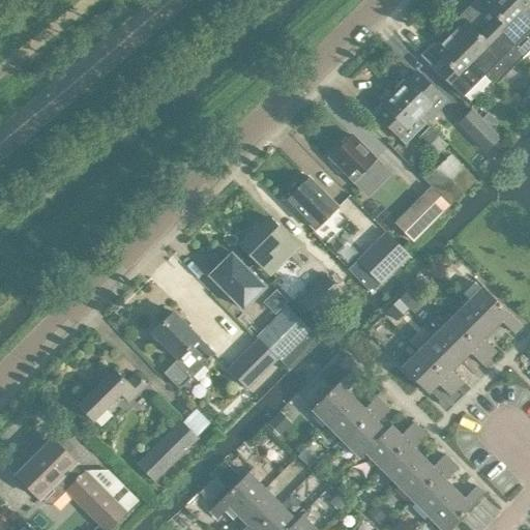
[(521,59),(529,50),(529,20),(509,0),(486,0),(483,3),(479,0),(476,0),(469,8),(511,50),(521,59)]
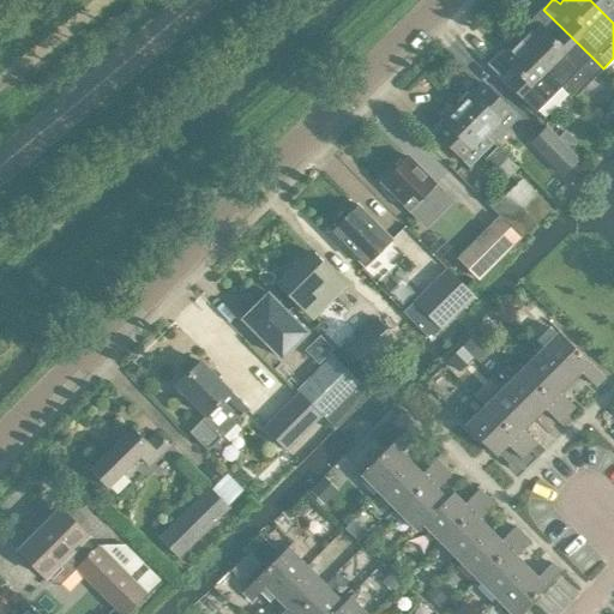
[(613,0),(590,0),(613,23),(613,0)]
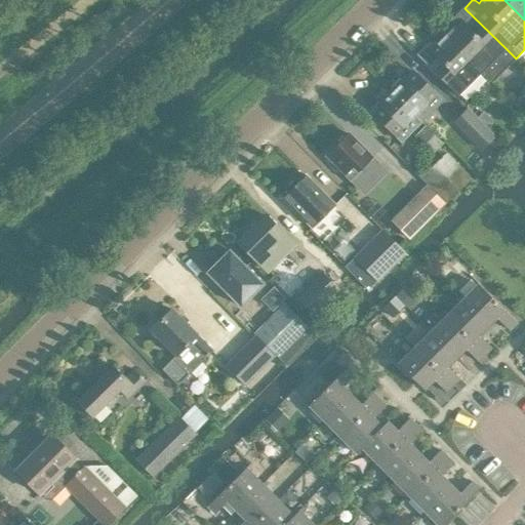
[(492,82),(516,58),(507,49),(465,8),(455,17),(460,22),(446,36),(483,73),(492,82)]
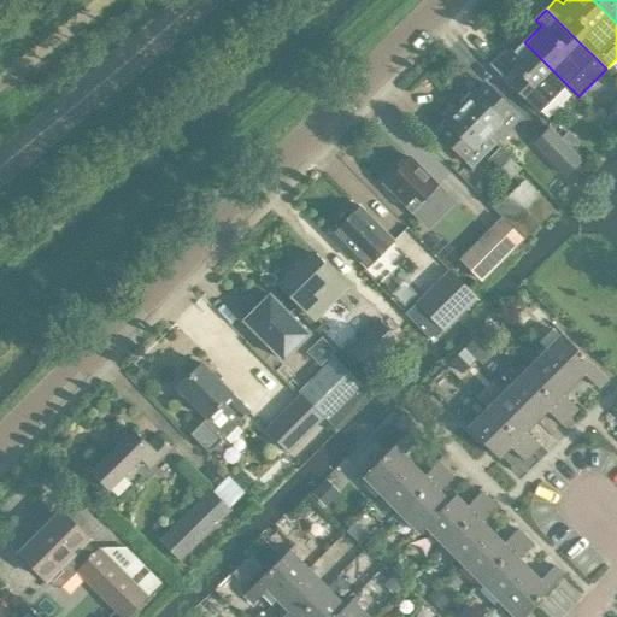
[(568,86),(524,42),(507,60),(501,54),(491,66),(540,115),(568,86)]
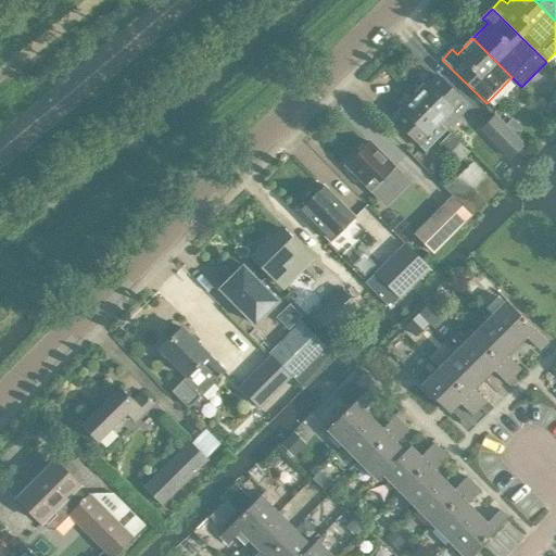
[(428,83),(414,96),(440,122),(454,109),(452,106),(459,98),(438,76),(430,85),(428,83)]
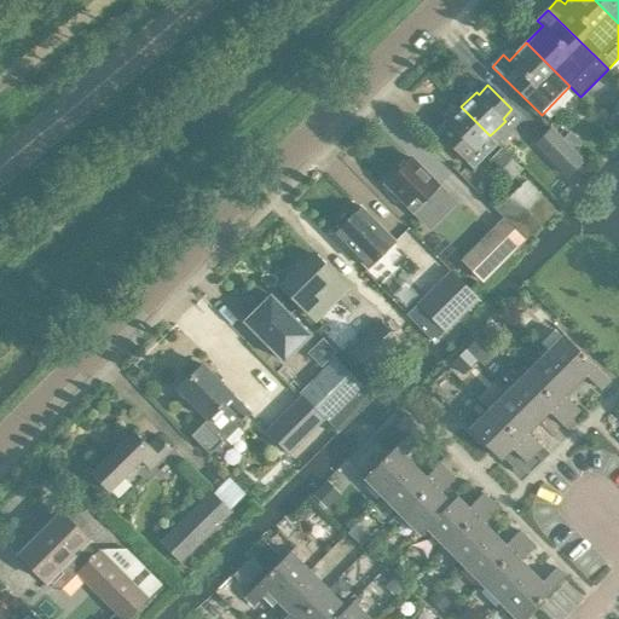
[(497,143),(490,136),(461,106),(446,122),(449,125),(439,134),(473,168),(497,143)]
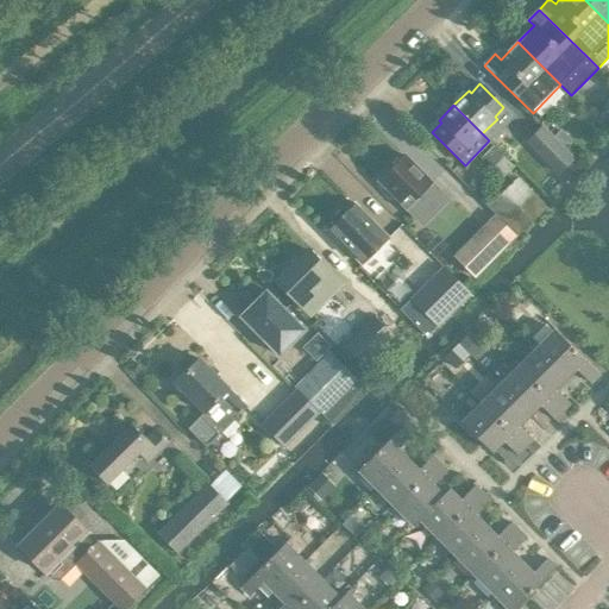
[(573,158),(542,127),(527,143),(558,174),(573,158)]
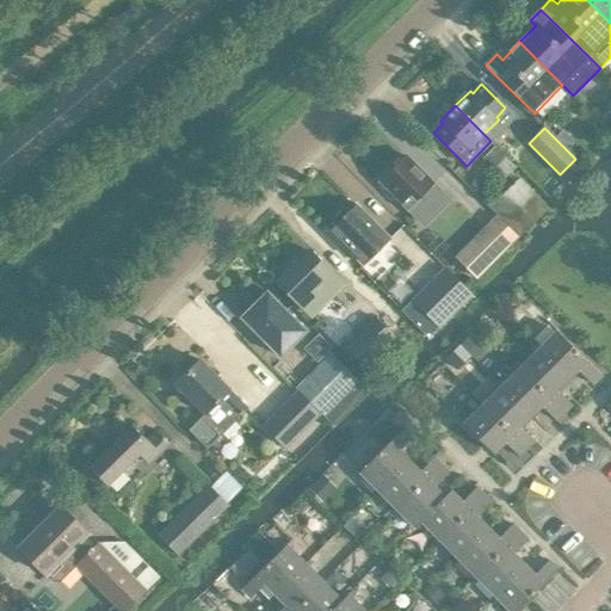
[(514,166),(501,153),(494,147),(485,158),(505,177),(514,166)]
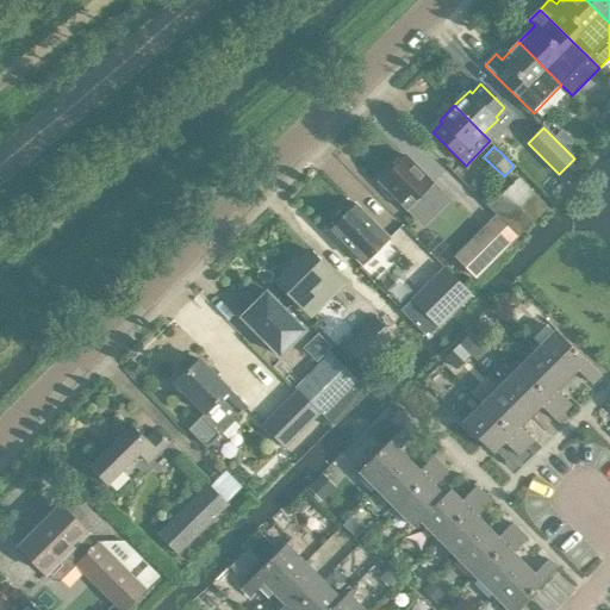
[(406,209),(431,184),(404,155),(379,180),(406,209)]
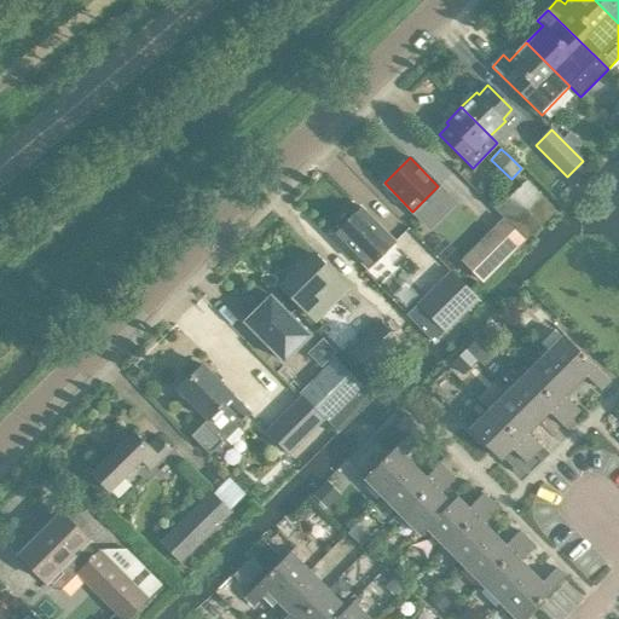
[(554,210),(526,181),(497,209),(525,238),(554,210)]
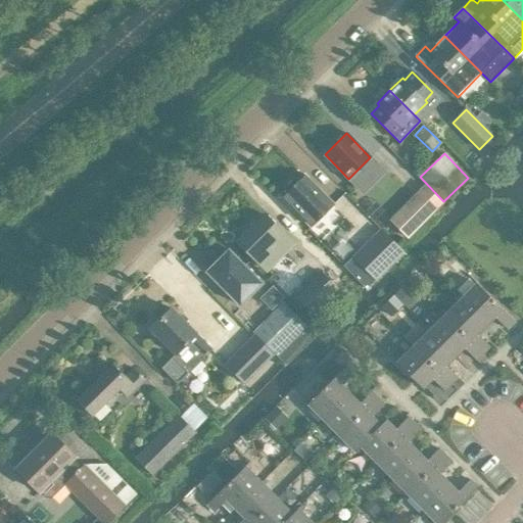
[(281,197),(310,227),(333,203),(304,175),(298,180),(293,180),(287,186),(287,192),(281,197)]
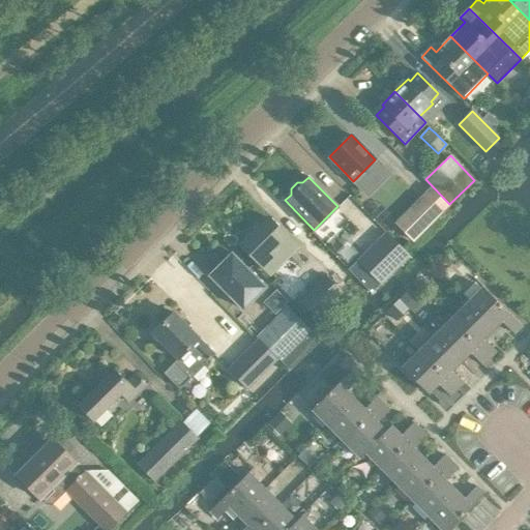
[(393,222),(413,241),(449,205),(430,185),(393,222)]
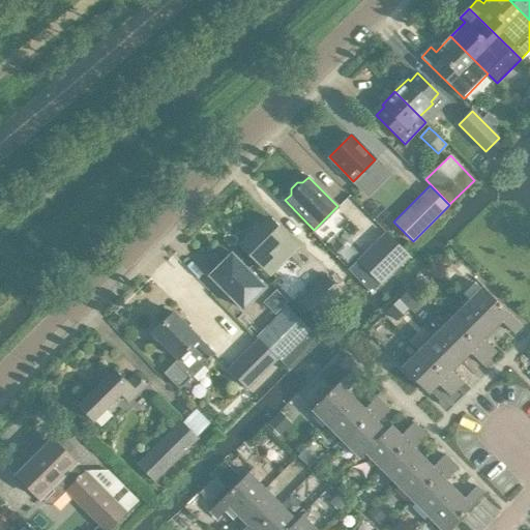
[(294,244),(267,217),(240,243),(267,270),(294,244)]
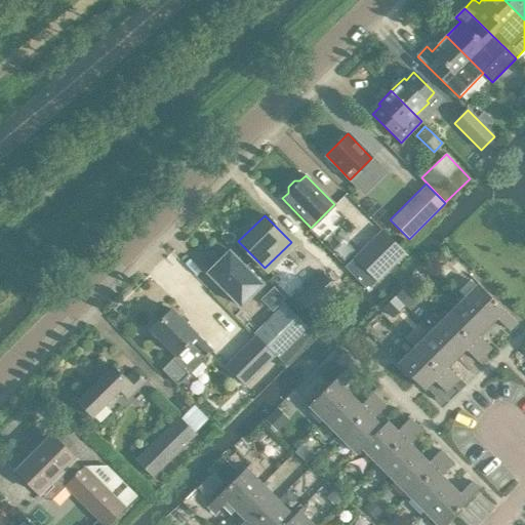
[(354,256),(375,278),(402,251),(380,230),(354,256)]
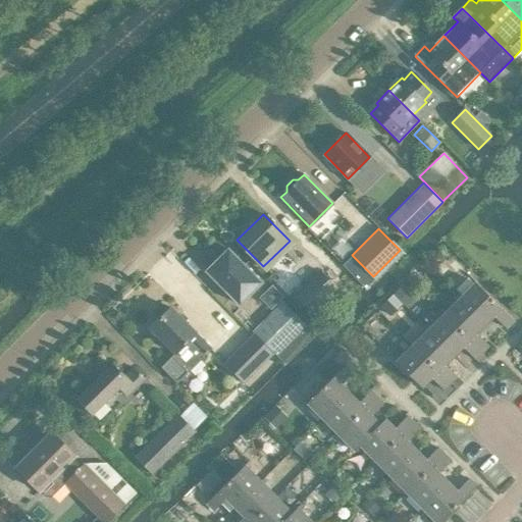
[(343,263),(355,251),(347,243),(334,255),(343,263)]
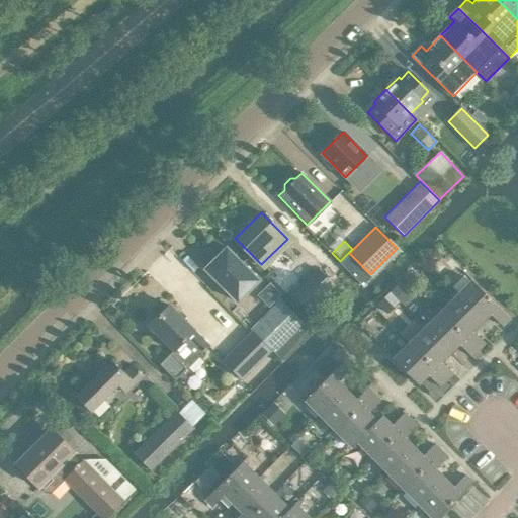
[(204,268),(237,301),(259,280),(226,247),(204,268)]
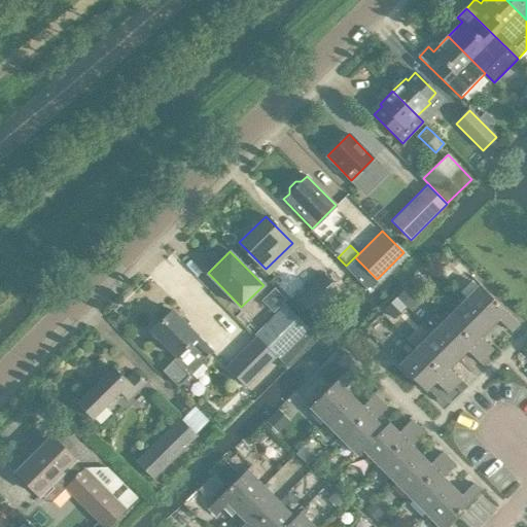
[(296,297),(314,316),(340,290),(321,273),(296,297)]
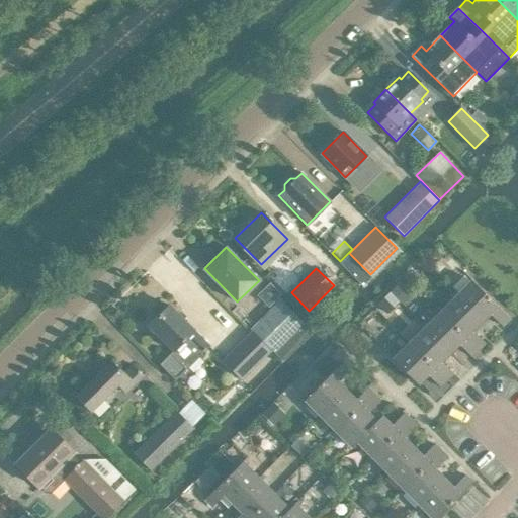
[(502,326),(509,318),(471,280),(455,296),(481,322),(490,314),(502,326)]
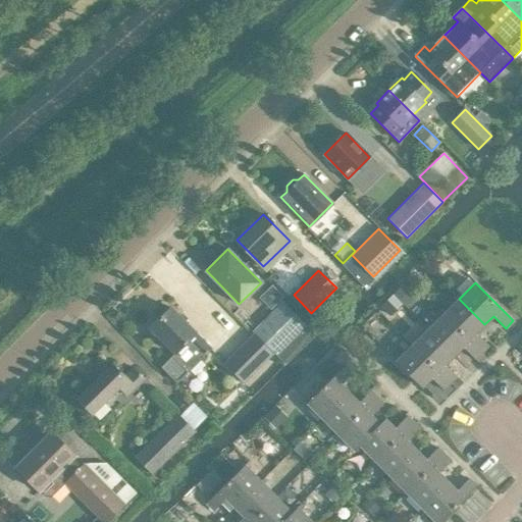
[(475,333),(484,324),(459,299),(444,314),(481,353),(487,346),(475,333)]
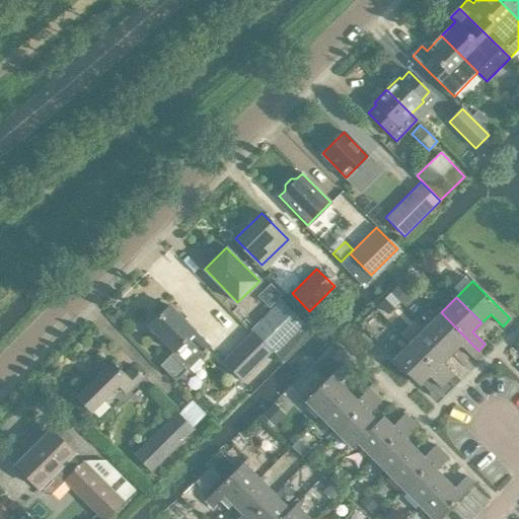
[(250,329),(275,353),(304,323),(280,300),(250,329)]
